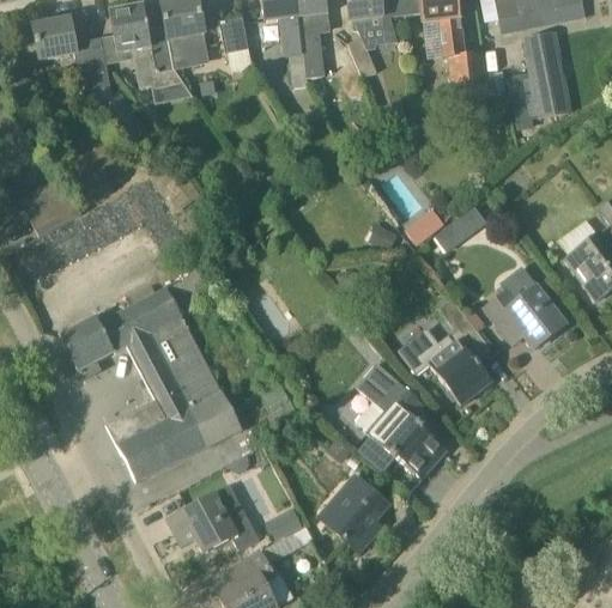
[(207,49),(205,32),(198,0),(168,0),(161,1),(165,25),(149,29),(157,73),(175,70),(175,67),(192,64),(191,62),(207,59),(205,49),(207,49)]
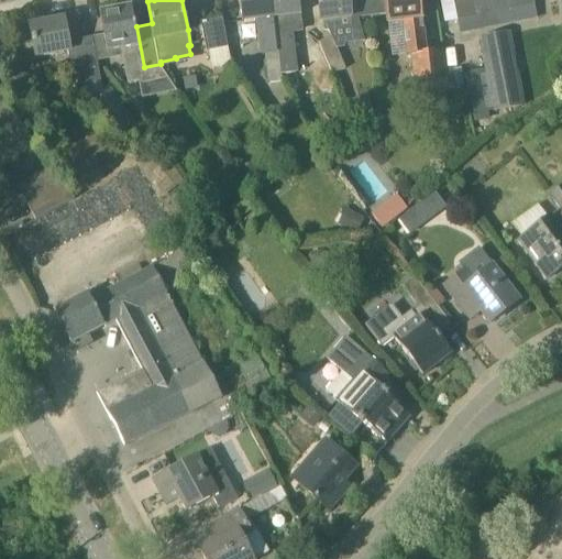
[(276,28),(274,15),(272,0),(241,0),(243,19),(257,17),(259,31),(261,53),(265,52),(278,50),(276,28)]
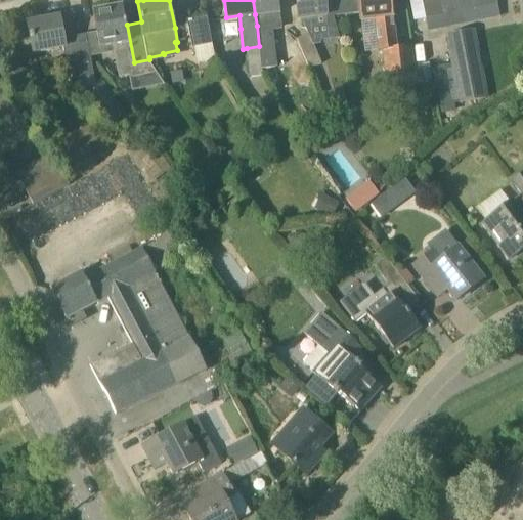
[(273,61),(268,26),(267,12),(280,11),(279,0),(253,0),(255,14),(257,26),(259,46),(260,53),(261,62),(263,62),(273,61)]
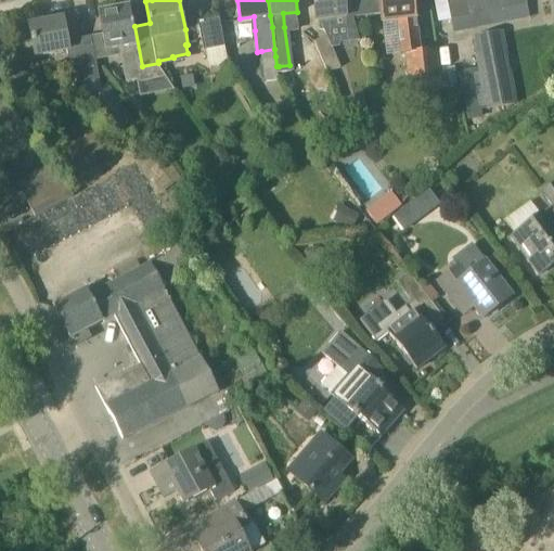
[(314,0),(317,18),(320,18),(321,28),(325,27),(327,34),(316,38),(329,69),(342,65),(333,45),(339,42),(333,26),(348,25),(347,15),(359,14),(357,0),(314,0)]
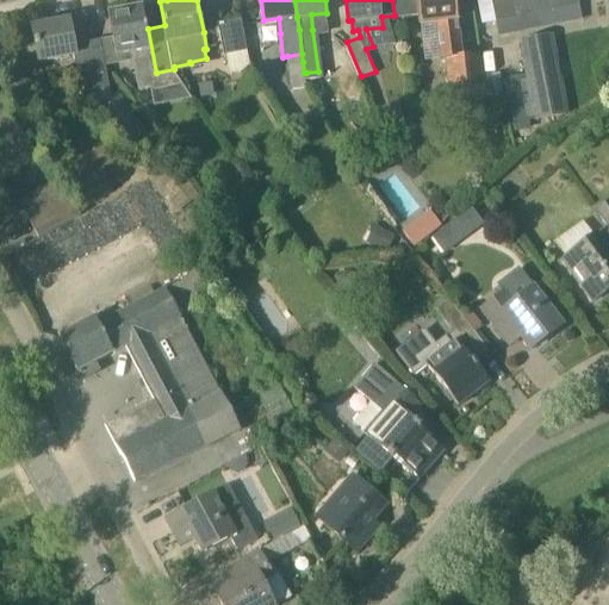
[(483,51),(463,52),(457,0),(392,0),(395,16),(420,12),(420,22),(437,20),(442,57),(449,56),(454,99),(486,97),(486,94),(484,73),(483,51)]
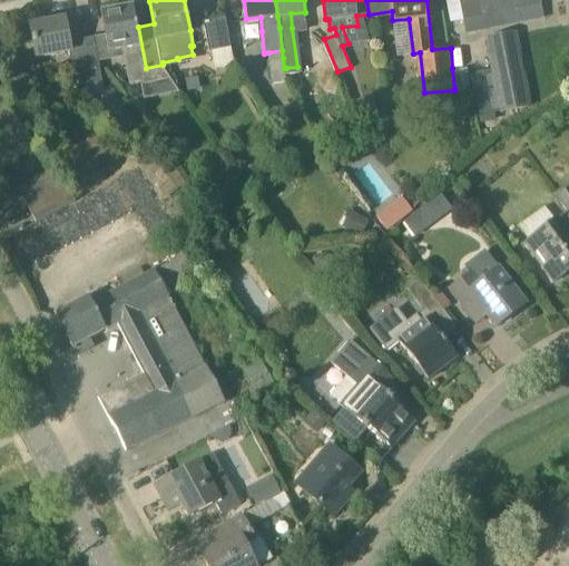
[(482,13),(512,8),(510,0),(460,0),(462,10),(481,7),(482,13)]
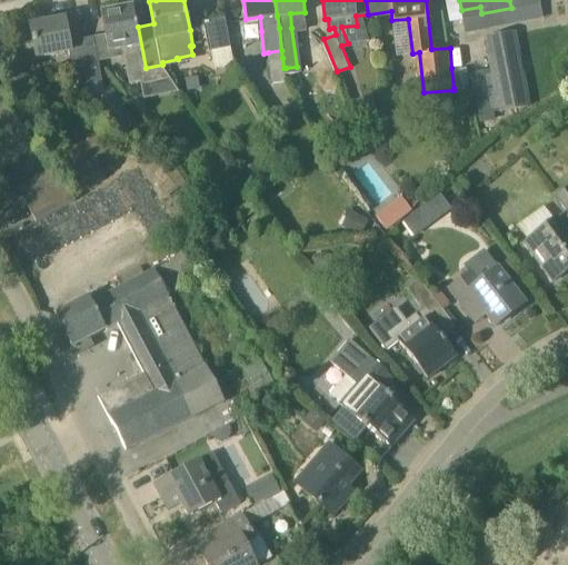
[(138,27),(133,5),(101,10),(106,33),(95,36),(99,59),(125,55),(128,71),(130,71),(132,82),(142,80),(146,97),(180,90),(162,65),(146,68),(138,27)]
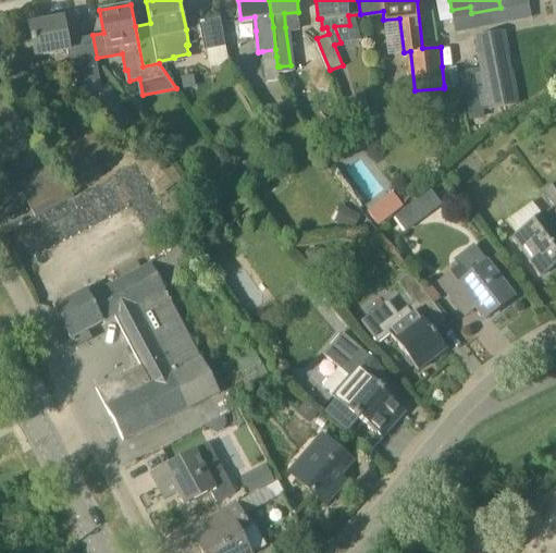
[(88,98),(120,139),(140,124),(109,83),(102,87),(97,58),(93,35),(82,37),(76,10),(62,13),(62,16),(31,23),(36,54),(69,48),(75,83),(88,80),(91,96),(88,98)]
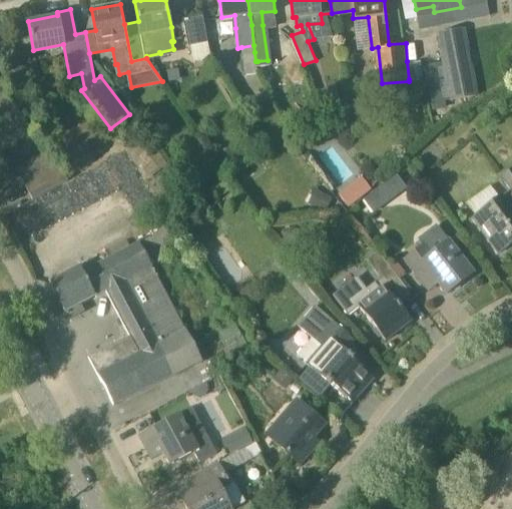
[(188,45),(208,41),(203,14),(183,17),(188,45)]
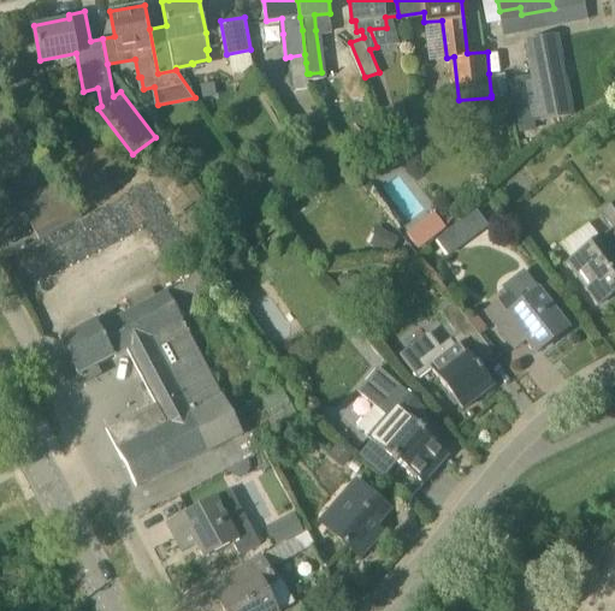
[(524,39),(540,122),(574,114),(557,33),(524,39)]
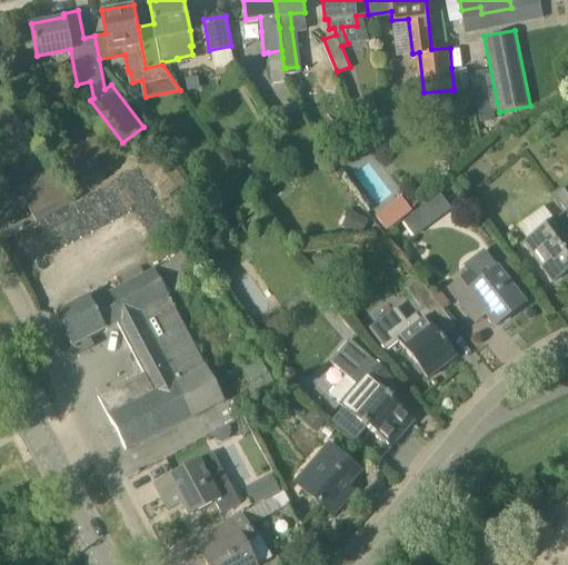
[(286,68),(284,68),(282,58),(269,60),(270,69),(272,80),(287,79),(286,68)]
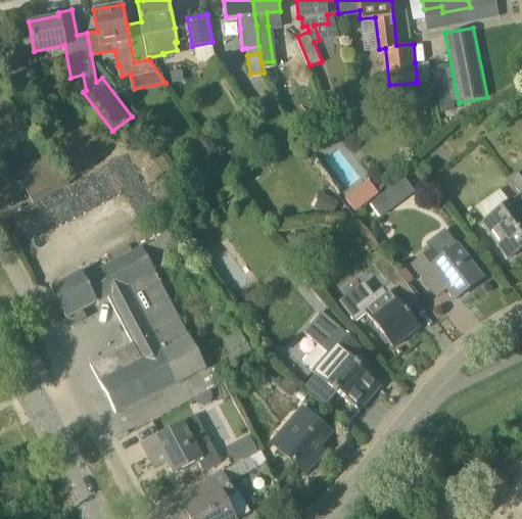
[(448,63),(434,64),(439,108),(453,107),(448,63)]
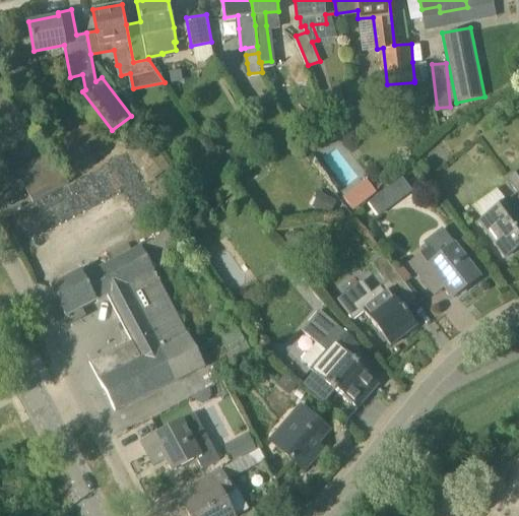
[(50,152),(37,159),(17,169),(36,200),(66,183),(50,152)]
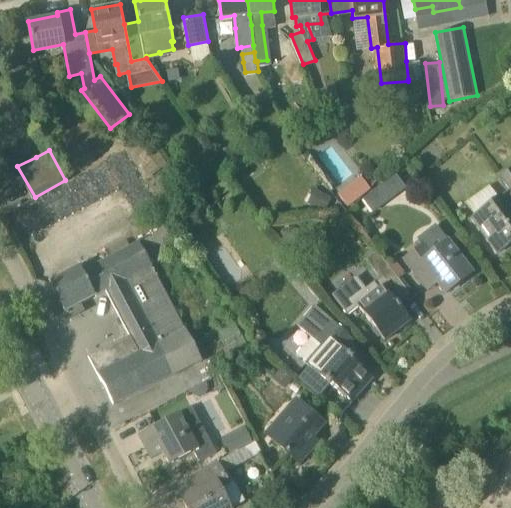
[(510,168),(501,175),(510,187),(510,189),(472,217),(498,252),(510,242),(510,208),(507,204),(510,201),(510,168)]
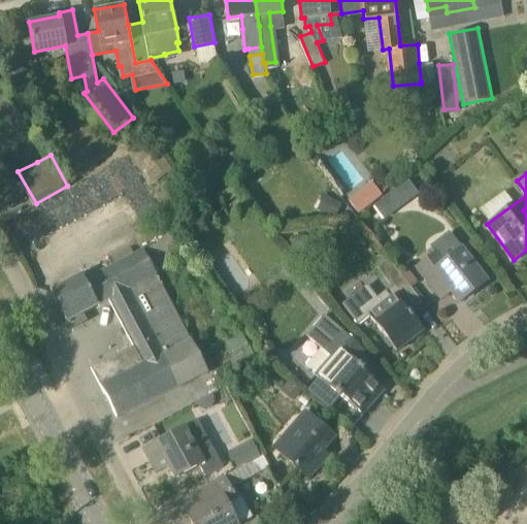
[(395,195),(404,206),(417,196),(407,185),(395,195)]
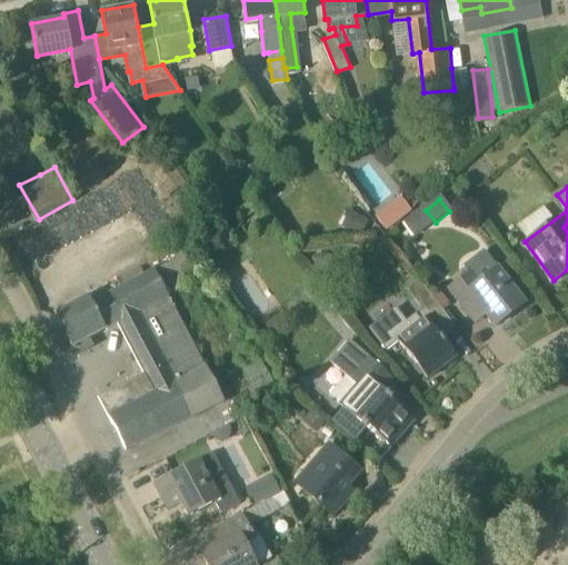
[(389,204),(376,214),(387,228),(400,218),(389,204)]
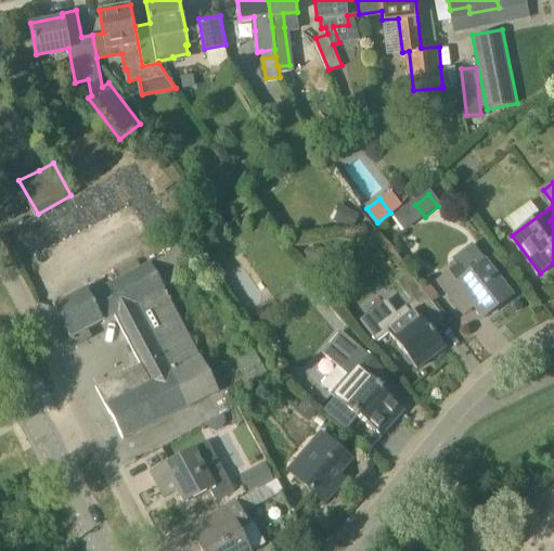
[(338,201),(331,217),(346,225),(352,228),(361,213),(353,208),(338,201)]
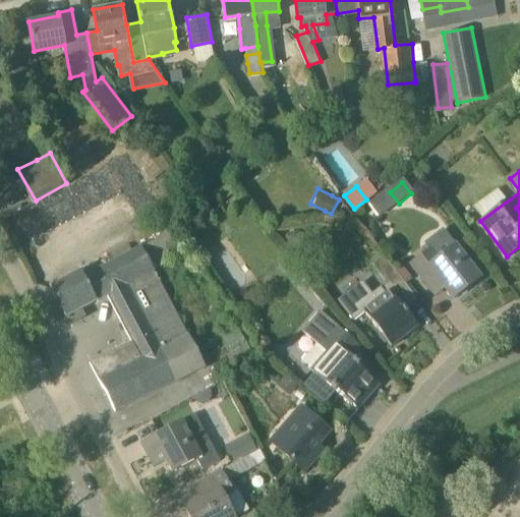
[(116,409),(205,363),(154,267),(187,248),(175,228),(142,244),(84,275),(82,270),(51,286),(70,323),(85,316),(81,307),(108,294),(131,339),(91,361),(116,409)]
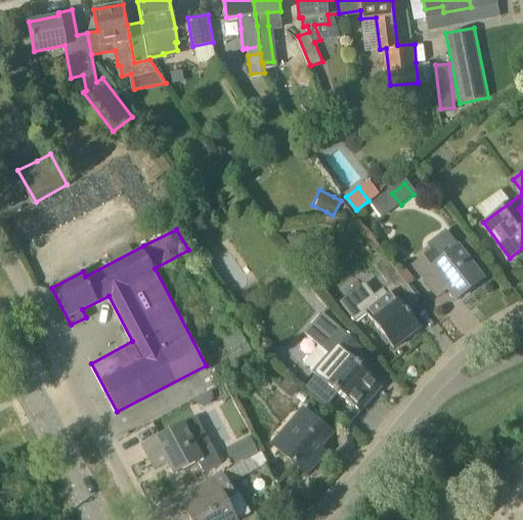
[(290,233),(288,237),(295,248),(303,250),(309,246),(311,237),(308,232),(302,230),(290,233)]
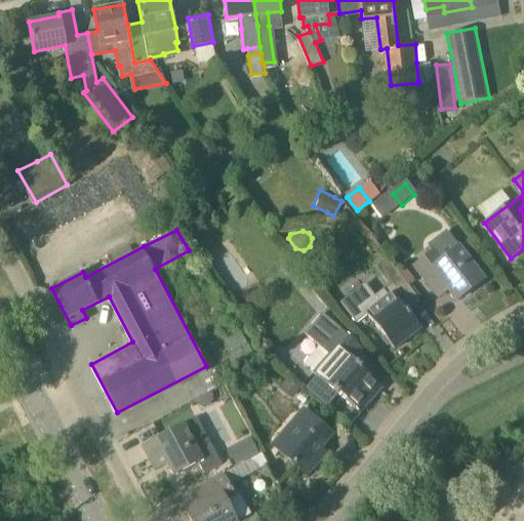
[(436,247),(414,264),(439,295),(449,287),(458,298),(484,278),(459,246),(443,257),(436,247)]
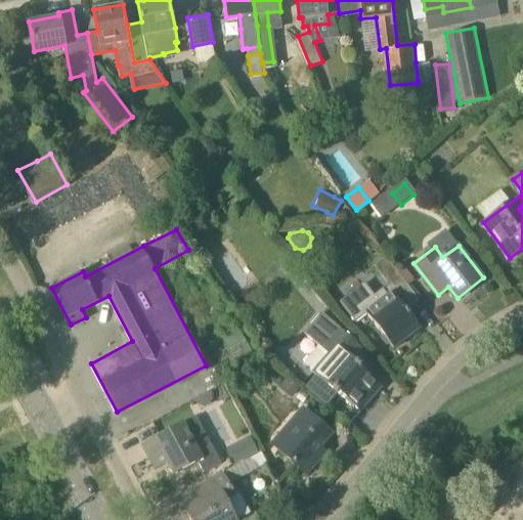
[(386,254),(374,263),(392,286),(393,286),(399,293),(409,285),(386,254)]
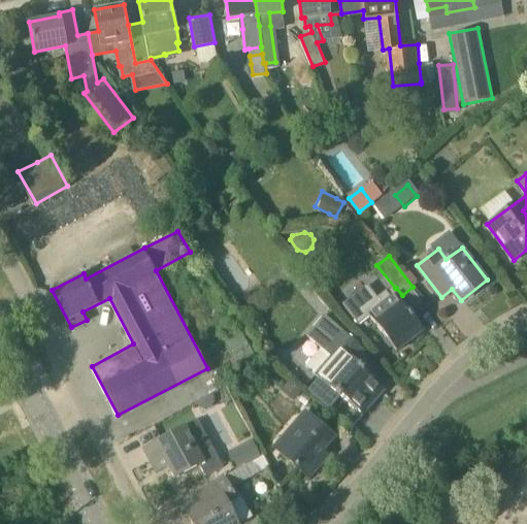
[(424,327),(410,309),(409,310),(395,292),(392,295),(387,289),(386,288),(377,294),(369,284),(346,303),(343,300),(342,301),(359,323),(370,314),(387,335),(394,345),(397,349),(424,327)]
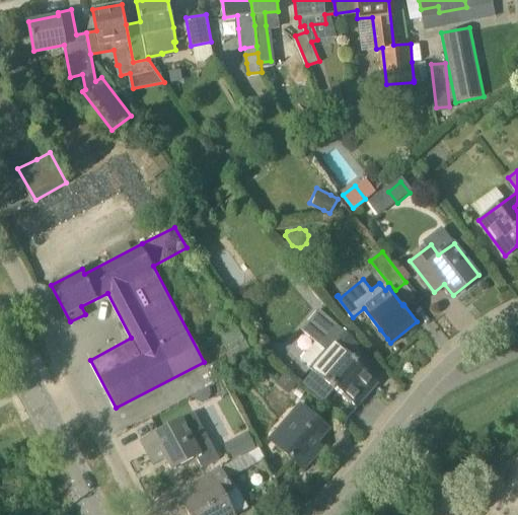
[(310,367),(316,372),(335,388),(336,386),(358,406),(379,381),(357,362),(359,361),(350,353),(359,342),(319,307),(301,327),(325,349),(310,367)]
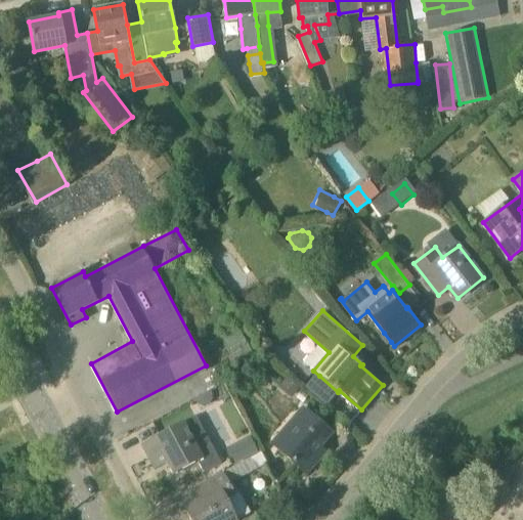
[(289,374),(280,385),(294,395),(302,384),(289,374)]
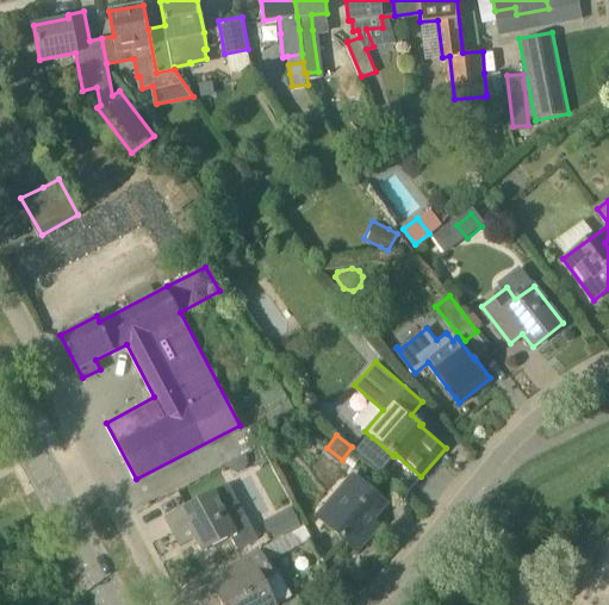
[(318,516),(325,522),(358,549),(372,532),(366,528),(387,503),(354,474),(318,516)]
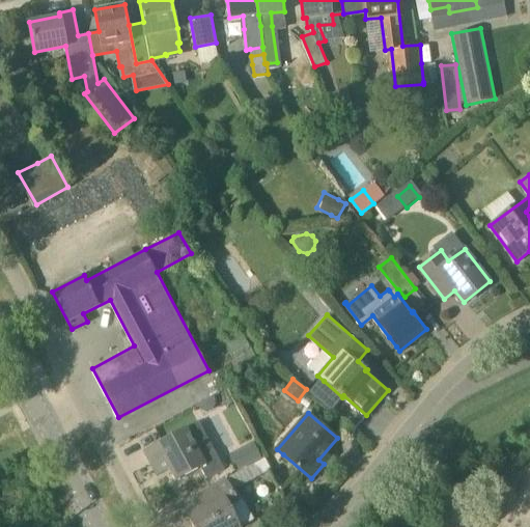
[(215,451),(203,458),(187,426),(144,449),(158,473),(170,467),(176,479),(200,467),(206,478),(224,470),(215,451)]
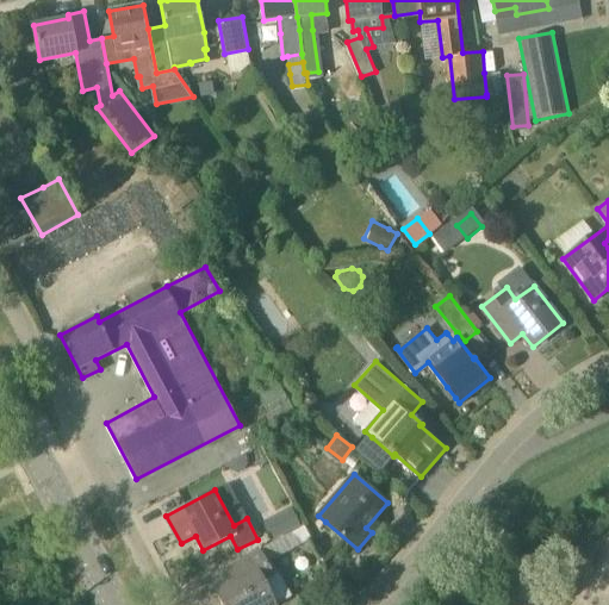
[(273,604),(292,596),(280,574),(275,578),(267,562),(312,537),(306,524),(284,535),(284,536),(260,548),(228,565),(236,581),(217,592),(224,604),(273,604)]
